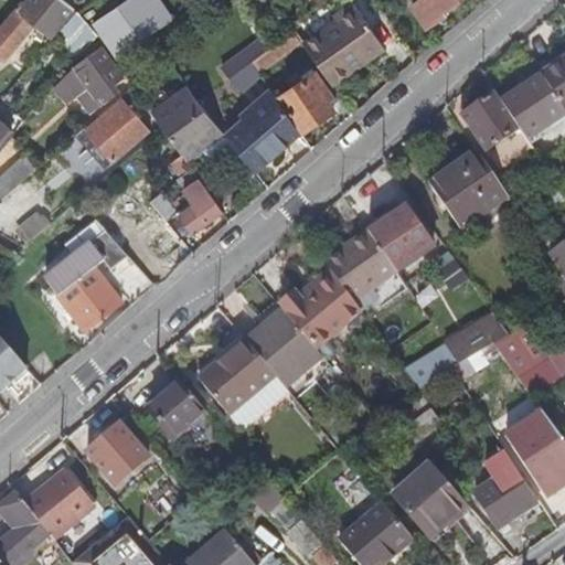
[(28,0),(21,10),(19,9),(0,31),(0,54),(6,60),(35,23),(51,35),(74,8),(63,0),(28,0)]
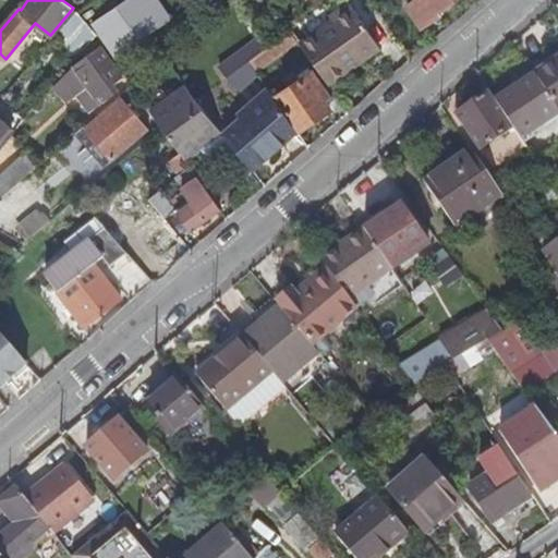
[(130,0),(91,26),(113,59),(170,23),(154,0),(130,0)]
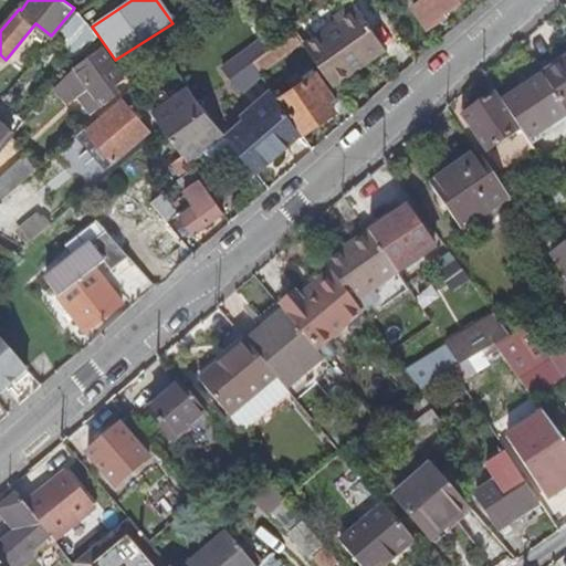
[(418,0),(411,4),(428,28),(447,14),(446,12),(459,3),(457,0),(418,0)]
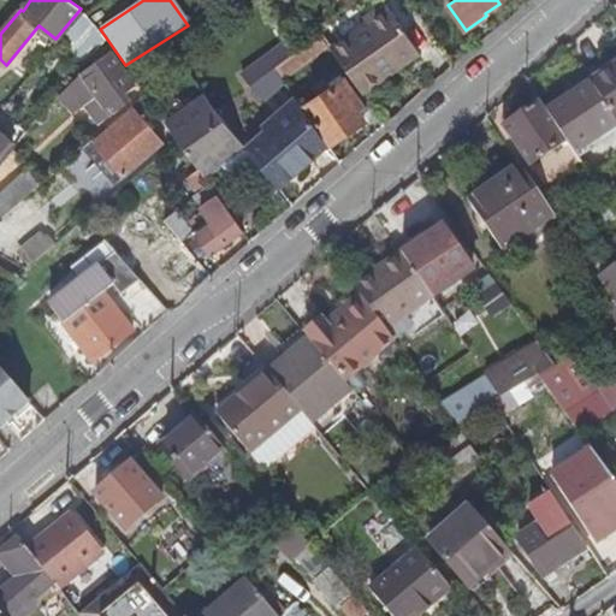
[(332,51),(362,93),(415,54),(383,7),(362,22),(365,28),(332,51)]
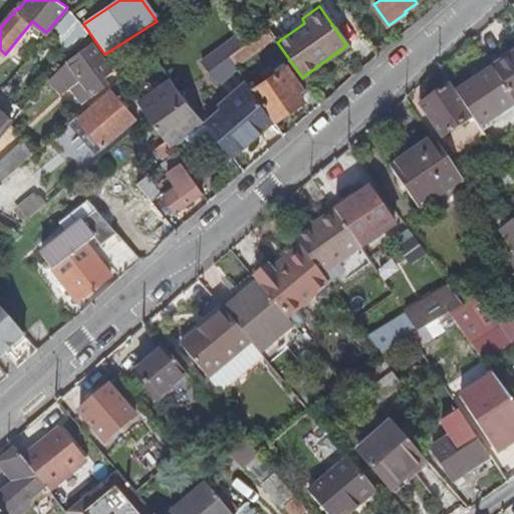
[(229,57),(236,66),(275,39),(268,29),(267,29),(247,43),(229,57)]
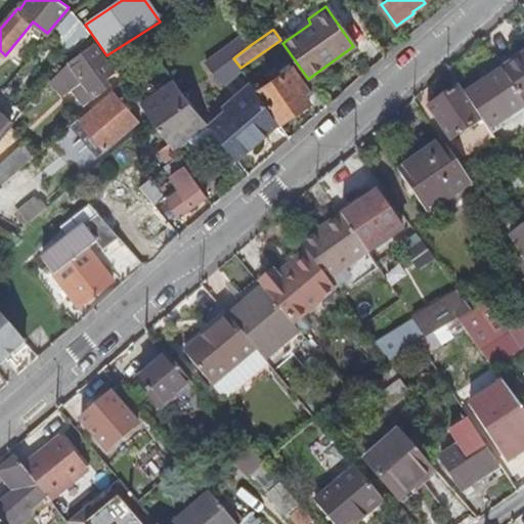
[(70,63),(62,71),(75,88),(86,103),(108,87),(104,81),(114,74),(94,45),(70,63)]
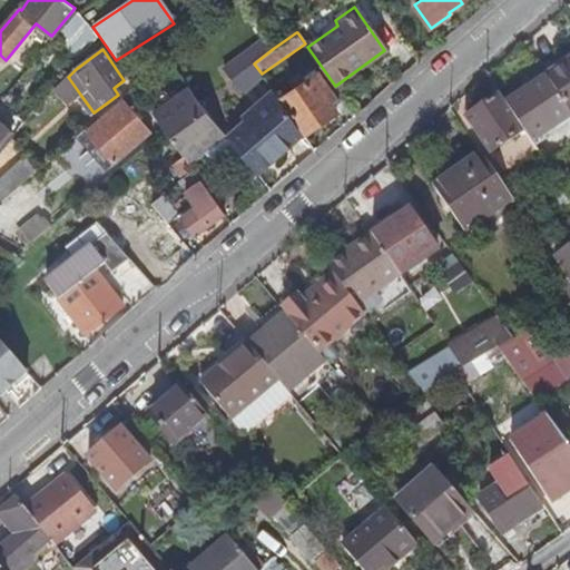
[(547,77),(569,59),(569,51),(542,71),(547,77)]
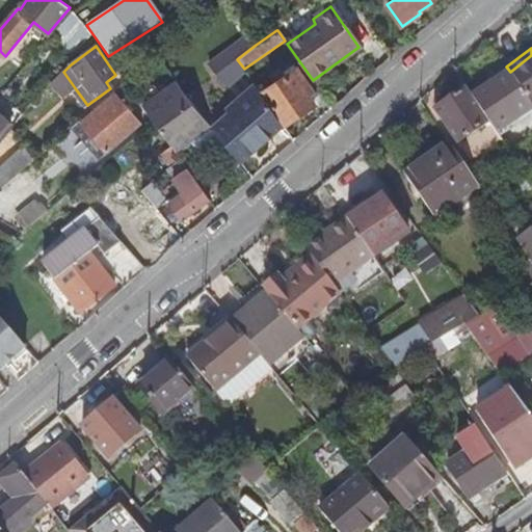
[(531,55),(510,72),(531,104),(531,55)]
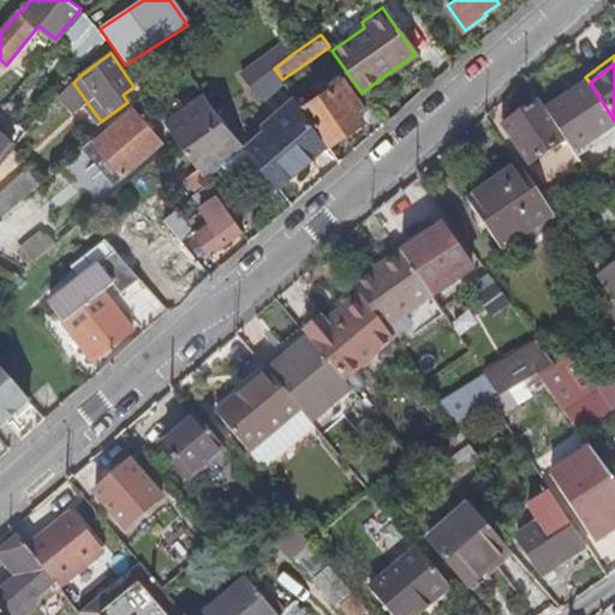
[(328,83),(330,88),(344,79),(341,75),(328,83)]
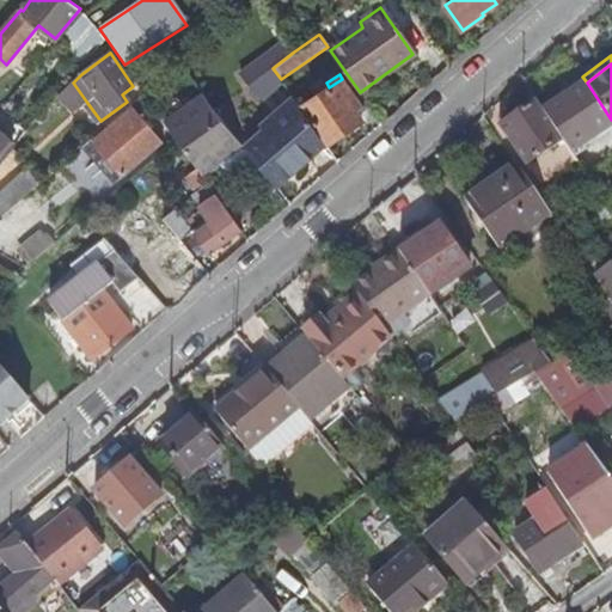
[(342,79),(329,87),(303,106),(329,145),(362,121),(352,105),(357,102),(342,79)]
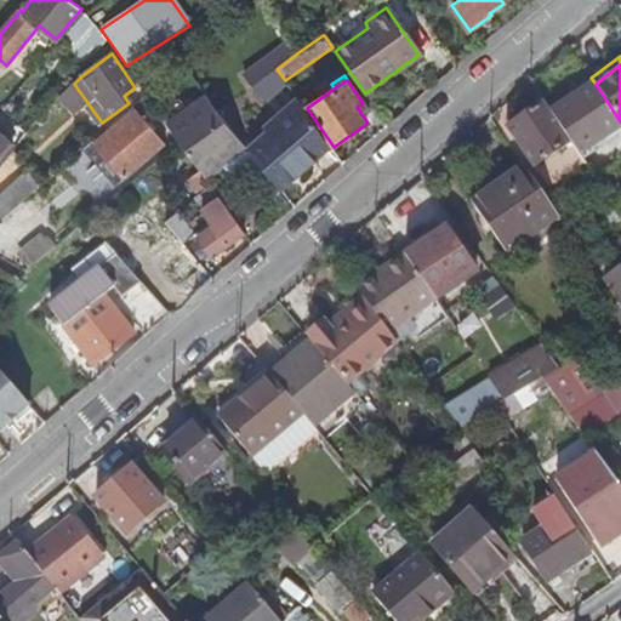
[(89,104),(74,84),(60,100),(74,115),(89,104)]
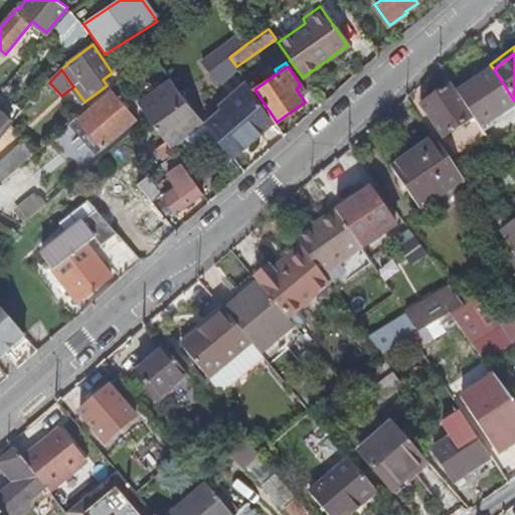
[(482,129),(514,106),(514,101),(494,69),(458,94),(477,120),(482,129)]
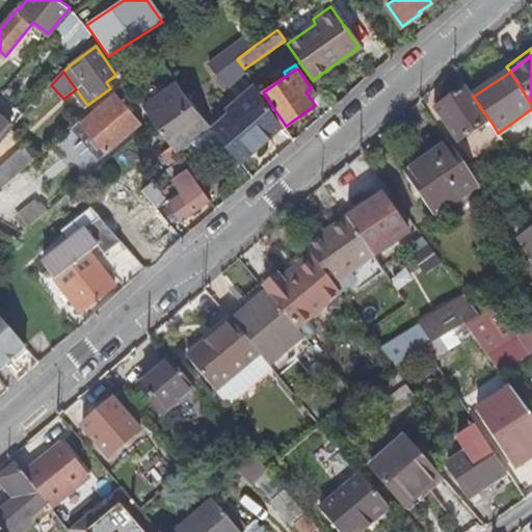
[(136,96),(154,122),(176,152),(188,141),(205,151),(220,138),(212,129),(185,96),(170,74),(156,83),(162,95),(150,102),(141,90),(136,96)]
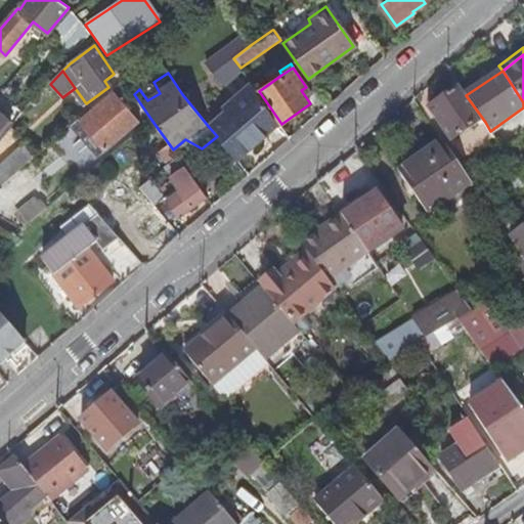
[(464,158),(494,137),(490,131),(485,122),(466,95),(461,86),(445,96),(440,90),(428,99),(430,104),(430,107),(464,158)]
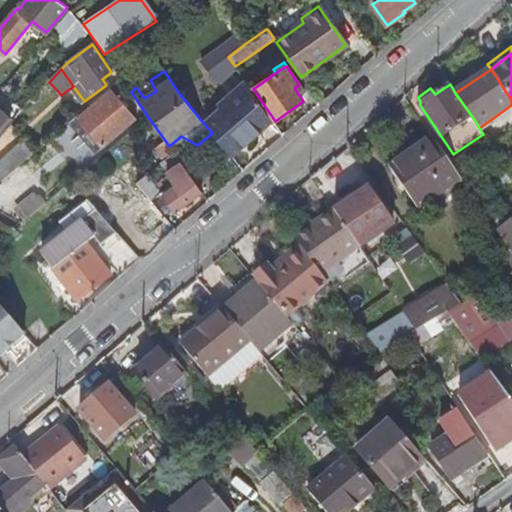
[(204,124),(212,133),(231,156),(272,119),(248,86),(204,124)]
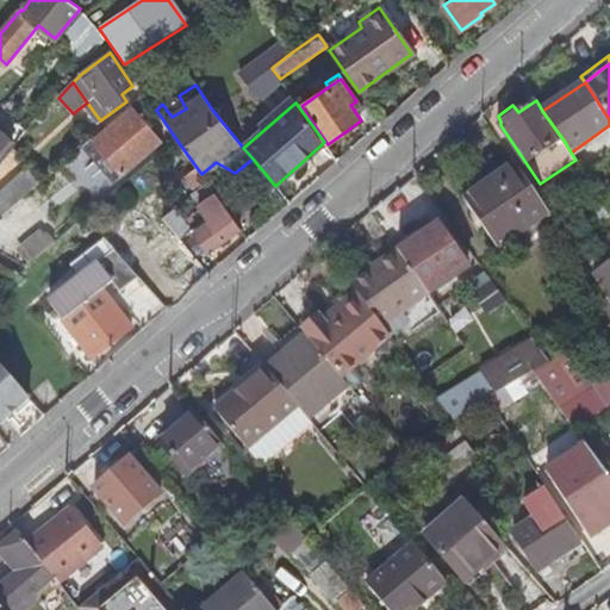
[(132,107),(93,142),(123,175),(123,176),(162,143),(132,107)]
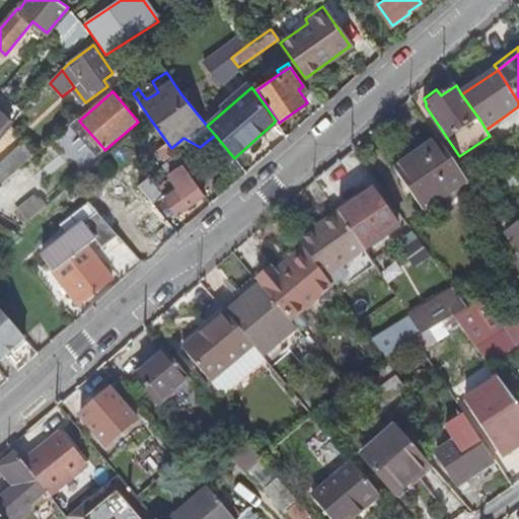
[(0,138),(12,125),(0,114),(0,138)]
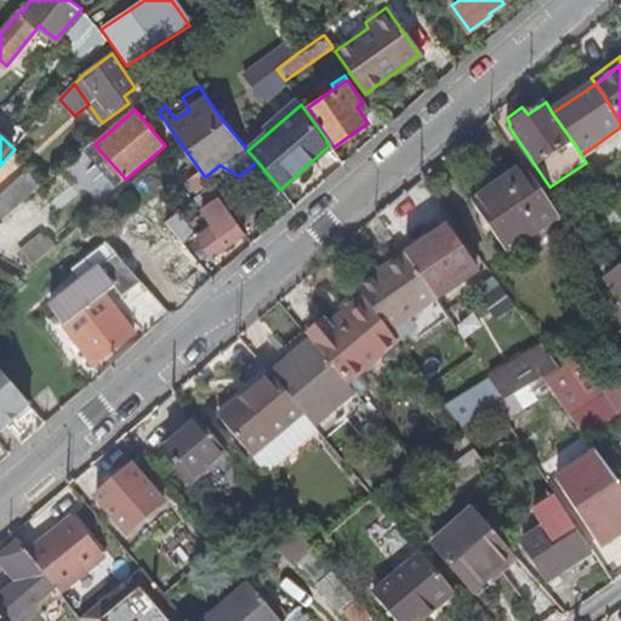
[(95,144),(93,142),(84,151),(115,187),(125,178),(95,144)]
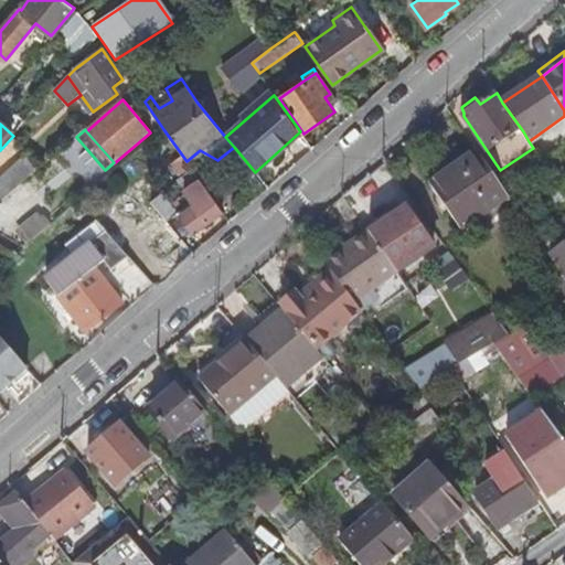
[(462,230),(510,198),(483,160),(478,150),(430,183),(462,230)]
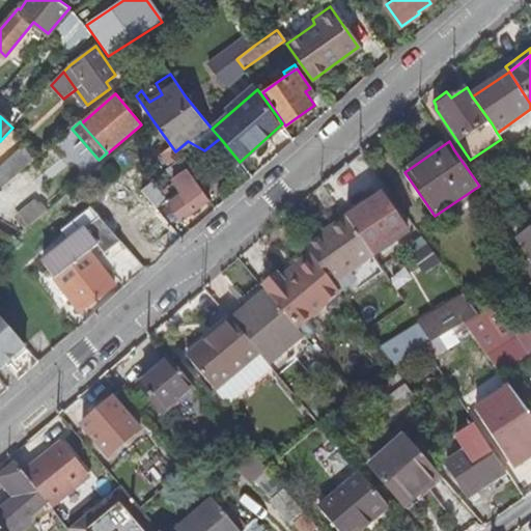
[(0,167),(0,182),(5,188),(40,156),(28,143),(0,167)]
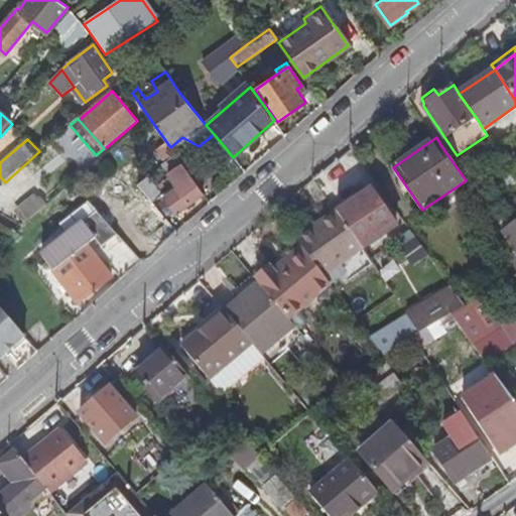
[(182,164),(175,154),(162,164),(170,173),(182,164)]
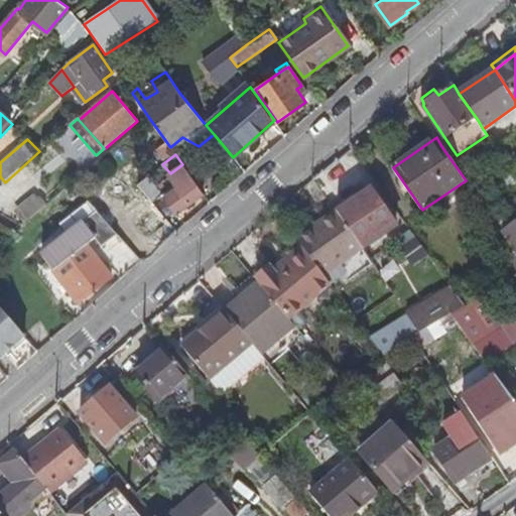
[(203,194),(182,164),(170,173),(168,174),(175,184),(178,188),(164,199),(176,214),(203,194)]
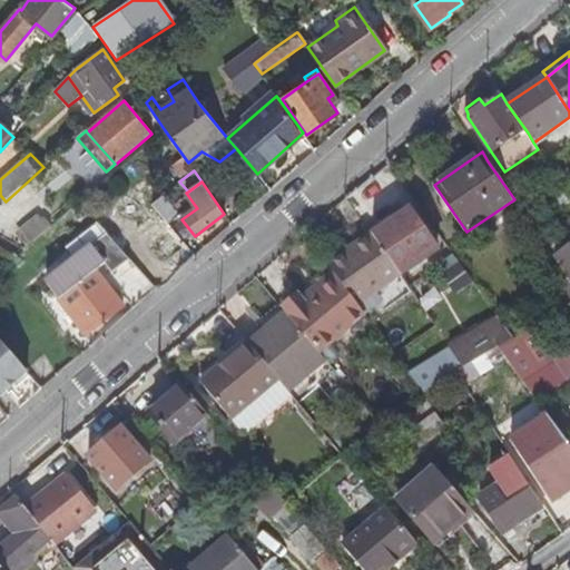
[(163,196),(151,205),(161,217),(166,222),(177,213),(163,196)]
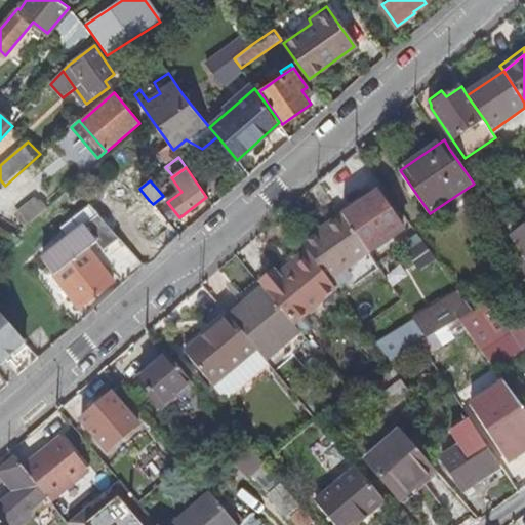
[(165,198),(167,202),(182,192),(178,188),(165,198)]
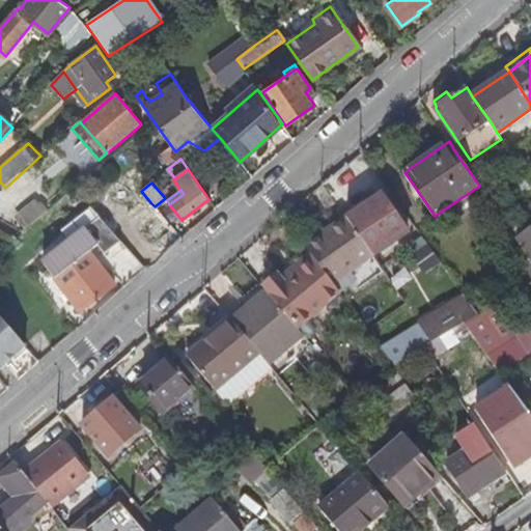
[(382,195),(347,219),(350,223),(374,255),(408,233),(382,195)]
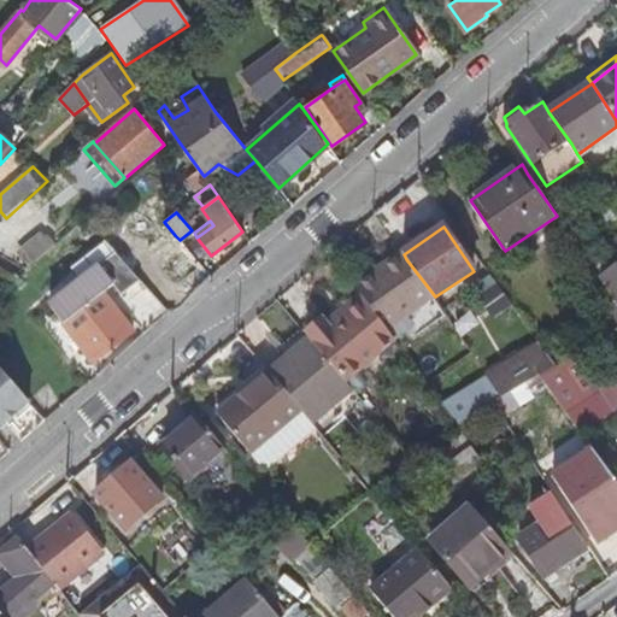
[(183,250),(187,247),(180,240),(175,235),(152,254),(158,260),(142,274),(164,297),(198,268),(183,250)]
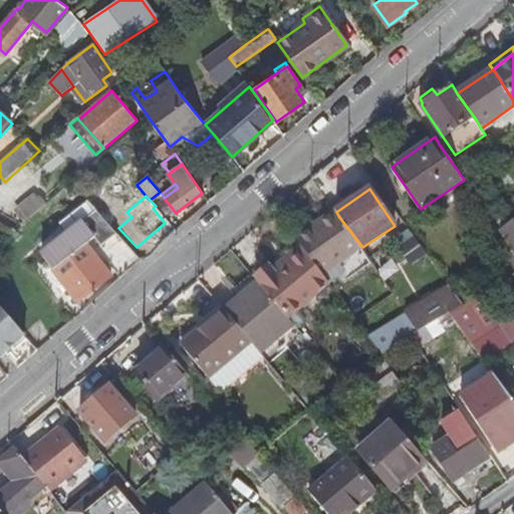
[(59,225),(67,235),(97,212),(89,202),(59,225)]
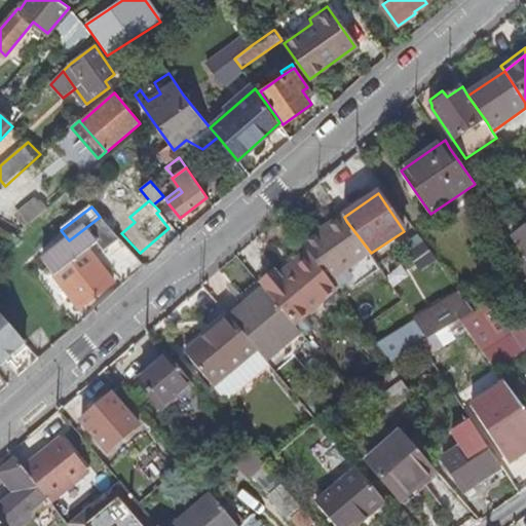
[(42,261),(45,266),(103,220),(100,217),(69,240),(42,261)]
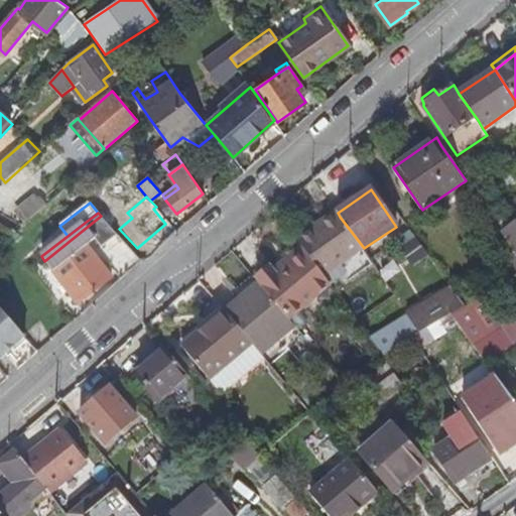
[(340,217),(338,213),(309,232),(312,236),(340,217)]
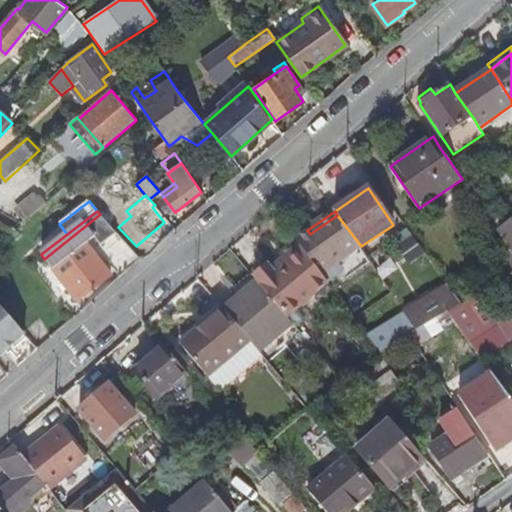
[(100,214),(44,259),(78,303),(111,277),(87,246),(84,242),(92,235),(96,239),(103,247),(117,234),(100,214)]
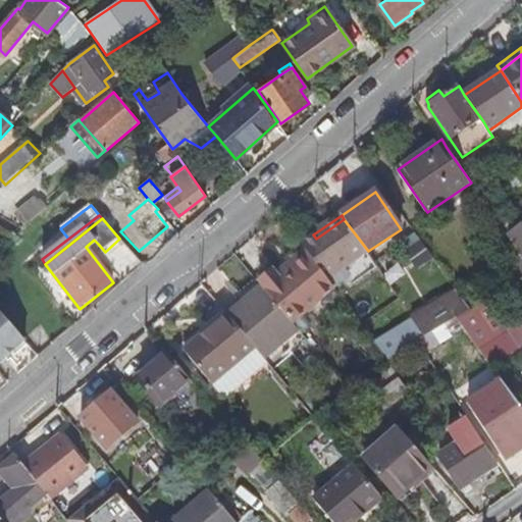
[(327,280),(367,253),(344,219),(316,239),(313,235),(300,244),(304,251),(309,257),(327,280)]
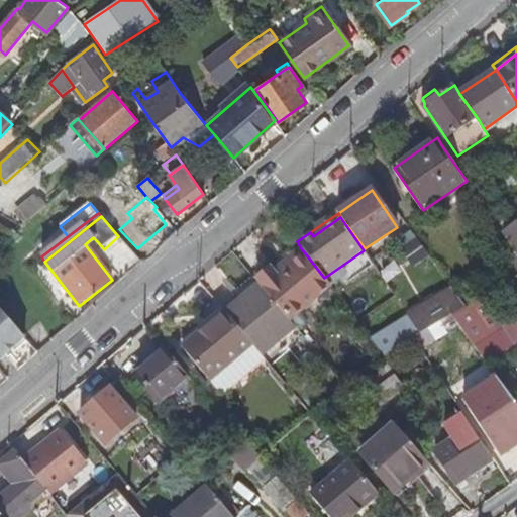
[(516,224),(505,233),(516,250),(516,224)]
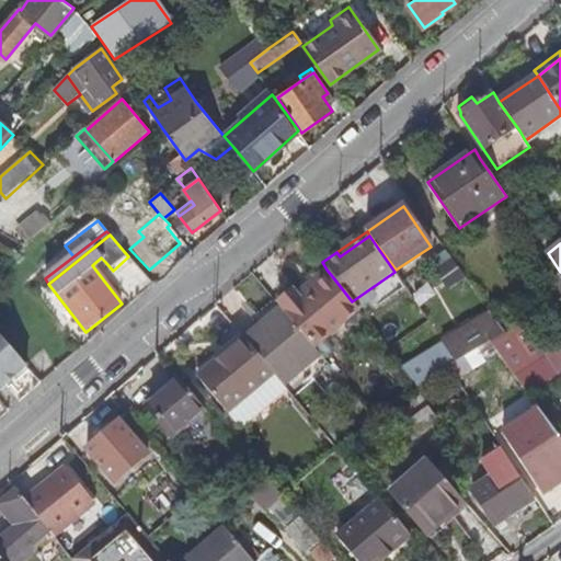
[(92,265),(95,270),(105,262),(101,258),(92,265)]
